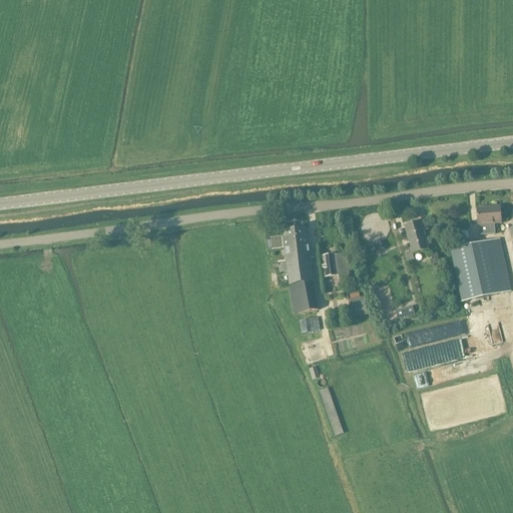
[(500,207),(477,209),(478,225),(479,235),(495,234),(494,224),(501,224),(500,207)]
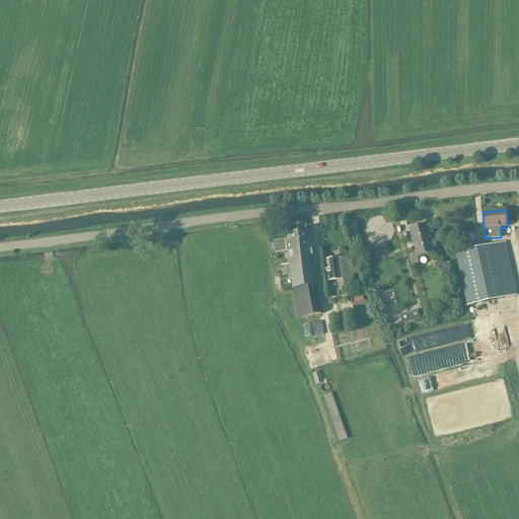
[(426,224),(410,228),(417,254),(410,256),(413,266),(420,264),(418,257),(434,252),(429,234),(434,233),(431,224),(426,225),(426,224)]
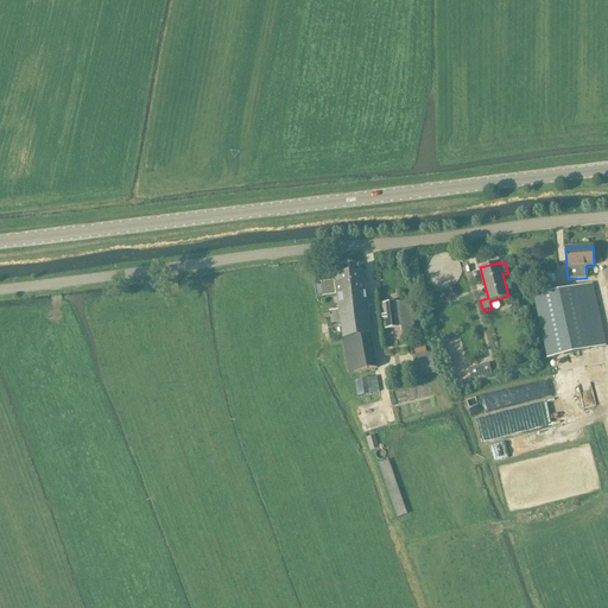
[(336,282),(322,284),(323,297),(339,295),(337,289),(347,286),(348,292),(353,291),(354,293),(366,292),(363,272),(336,276),(336,282)]
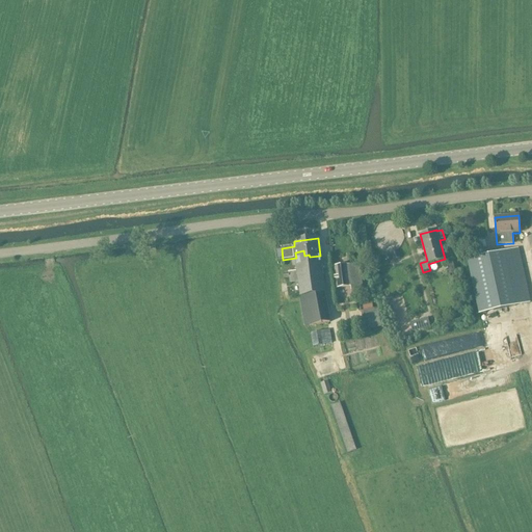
[(479,314),(530,302),(519,248),(468,259),(479,314)]
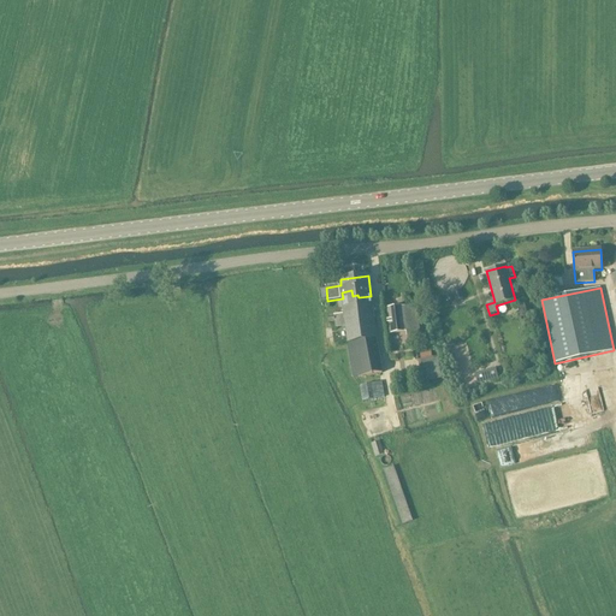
[(335,317),(329,318),(329,323),(335,323),(336,327),(347,326),(348,343),(354,378),(381,373),(377,339),(371,296),(359,297),(357,295),(353,296),(351,290),(342,292),(343,298),(344,314),(335,315),(335,317)]
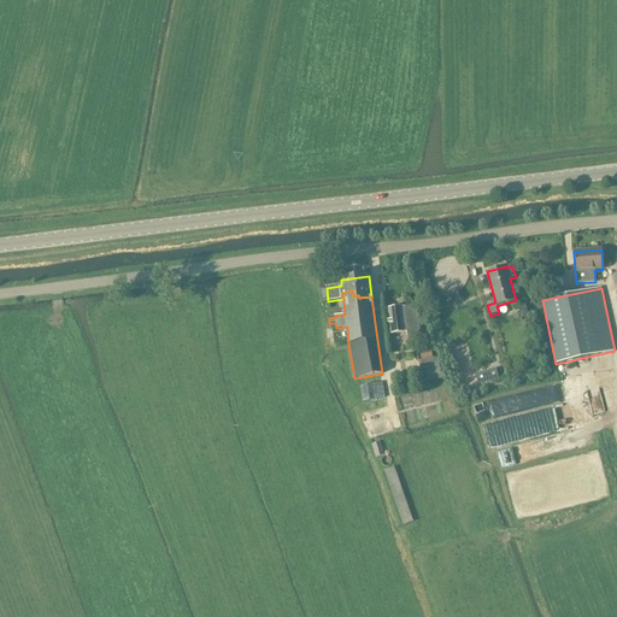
[(457,303),(464,299),(460,291),(453,293),(457,303)]
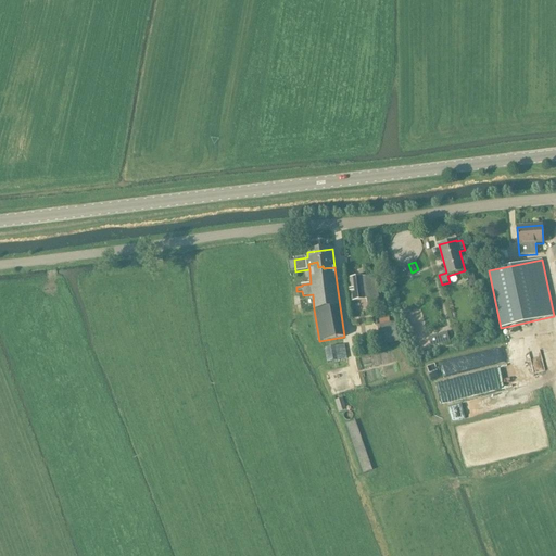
[(379,302),(377,286),(376,275),(349,279),(352,302),(366,300),(367,304),(379,302)]
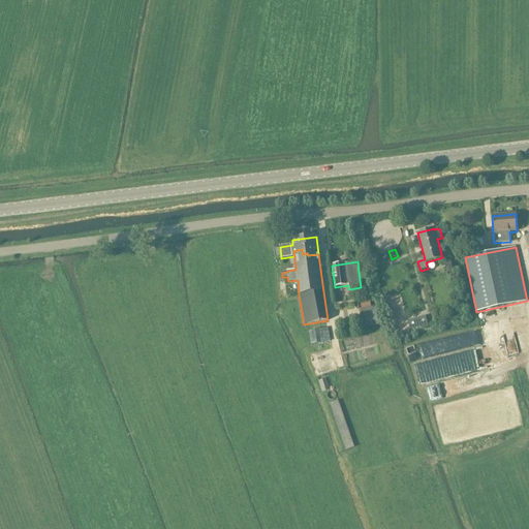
[(449,261),(443,262),(446,273),(453,272),(449,261)]
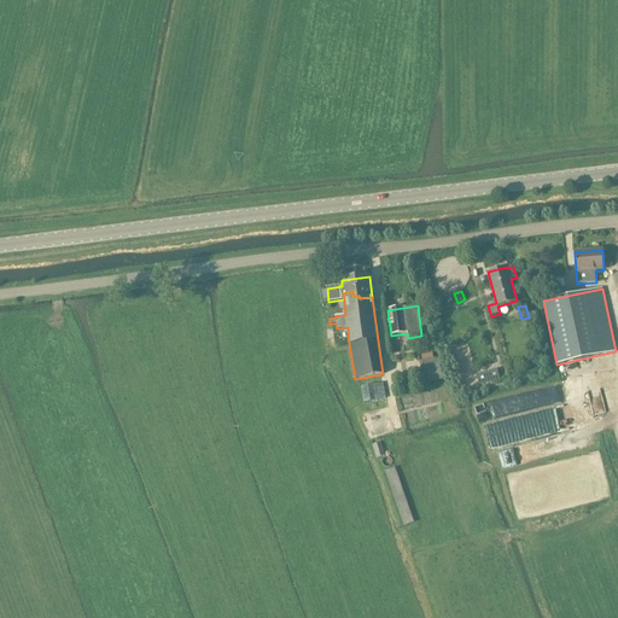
[(452,348),(455,361),(471,357),(468,344),(452,348)]
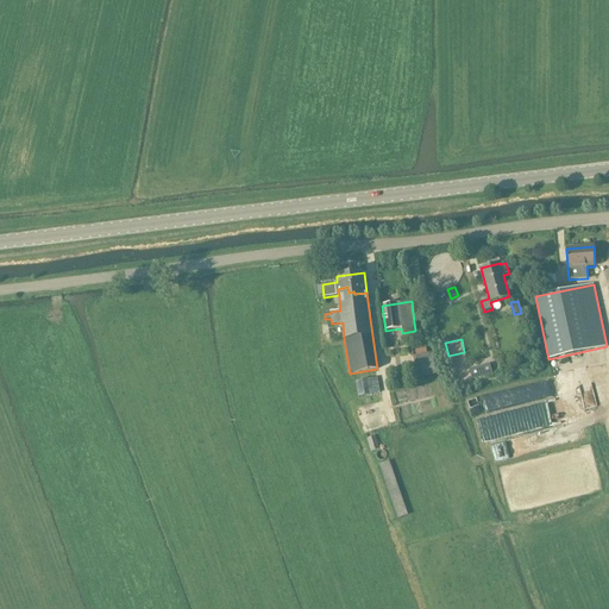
[(437,375),(432,353),(415,356),(420,378),(437,375)]
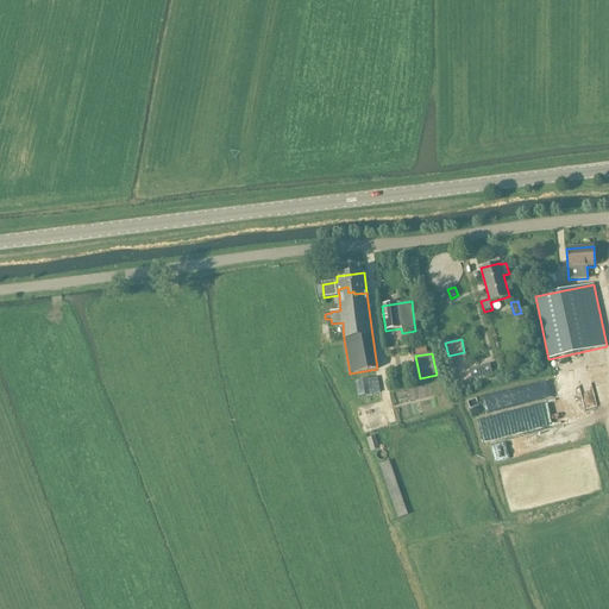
[(477,368),(470,370),(472,380),(481,377),(493,374),(490,364),(477,368)]
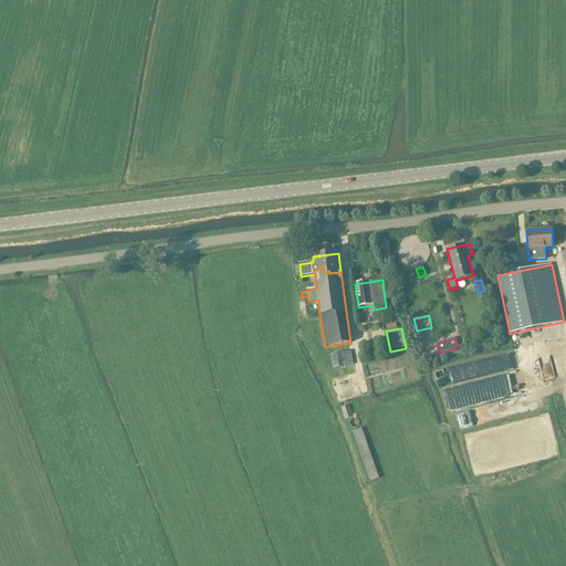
[(333,369),(354,365),(350,350),(331,355),(333,369)]
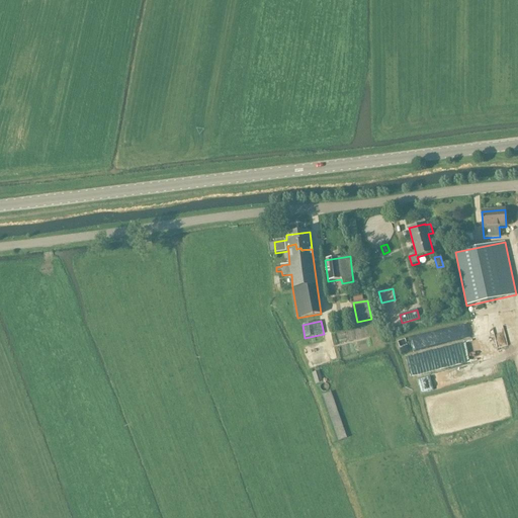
[(475,339),(473,328),(448,329),(448,339),(475,339)]
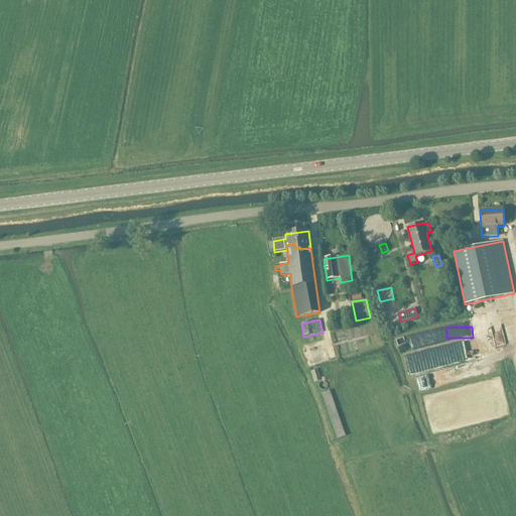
[(411,349),(420,350),(420,336),(411,335),(411,349)]
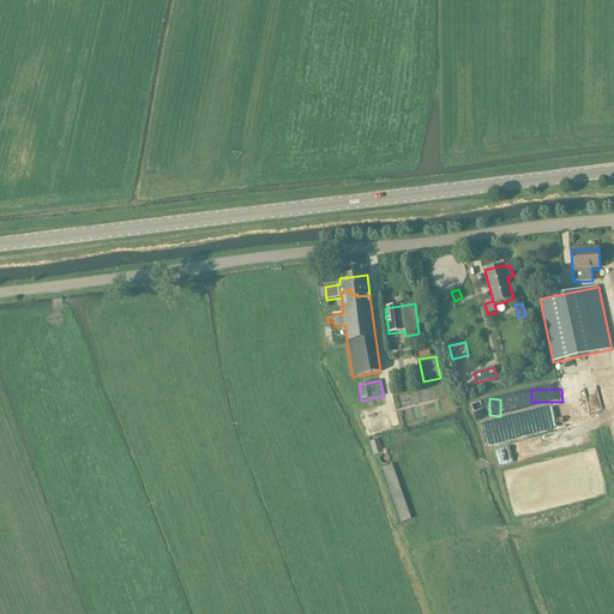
[(485,440),(500,439),(500,425),(483,426),(485,440)]
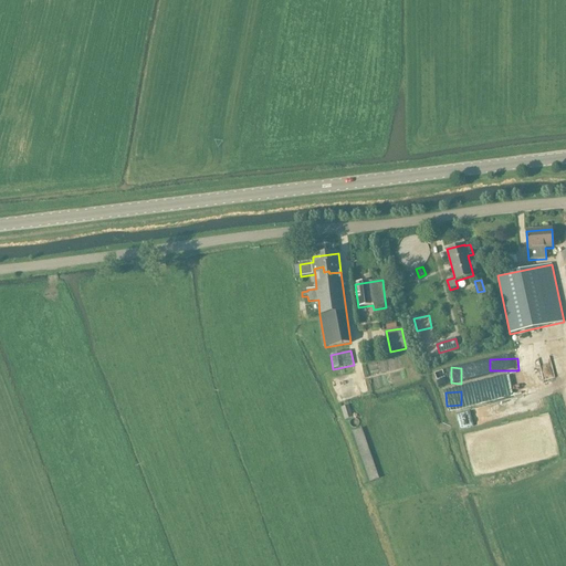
[(353,418),(348,406),(341,408),(345,420),(353,418)]
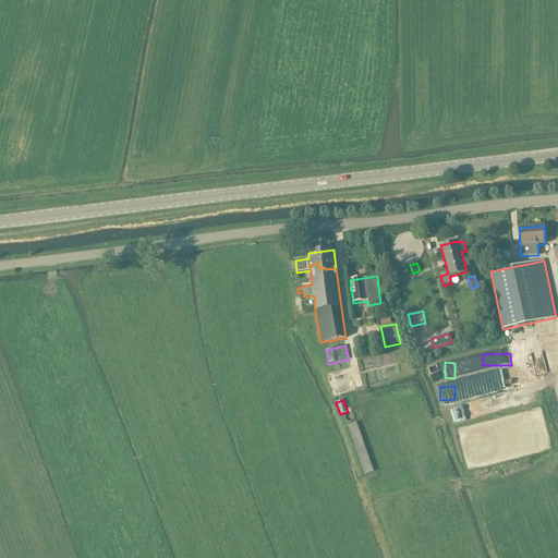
[(374,472),(356,423),(348,425),(364,475),(374,472)]
